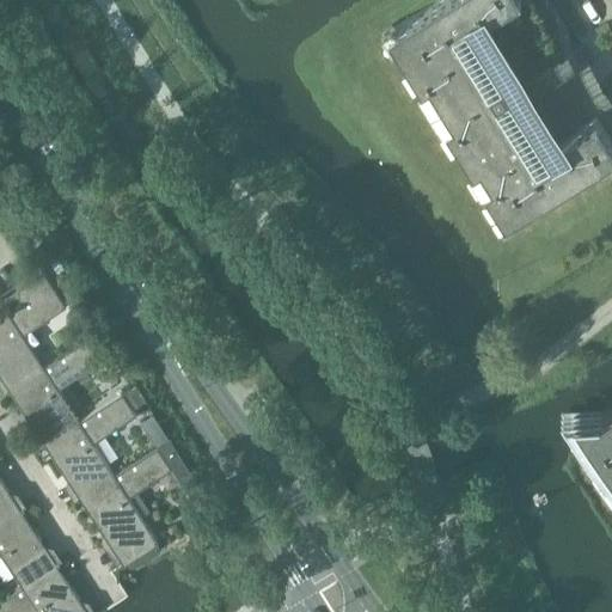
[(542,158),(514,114),(502,95),(509,90),(502,78),(495,83),(460,28),(473,19),(477,24),(514,0),(439,0),(389,32),(506,221),(611,154),(611,141),(597,117),(552,145),(555,150),(542,158)]
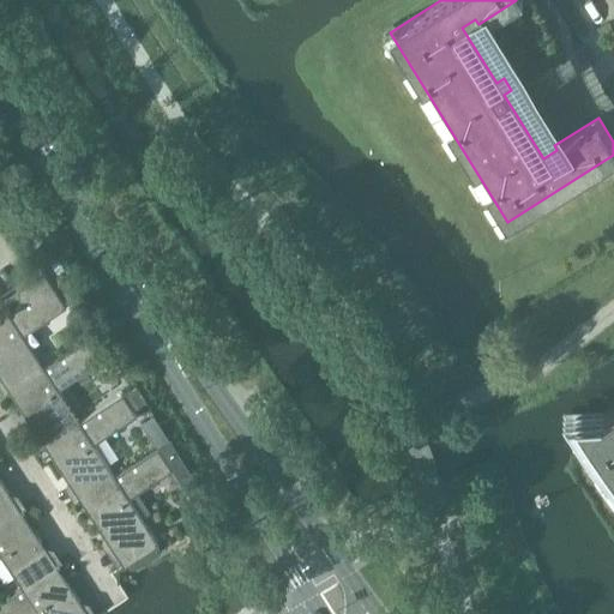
[(58,259),(52,264),(58,274),(65,269),(58,259)]
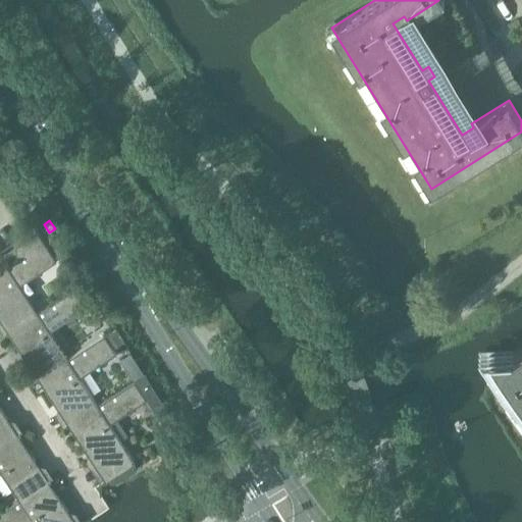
[(0,316),(4,317),(12,329),(38,313),(19,285),(57,261),(37,231),(14,246),(21,257),(0,271),(0,316)]
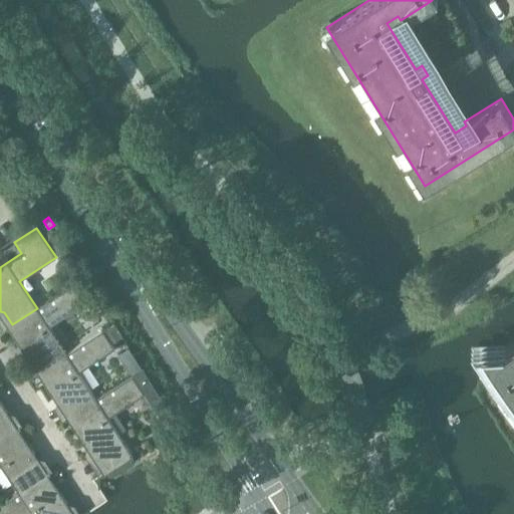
[(76,289),(82,297),(94,289),(85,276),(73,284),(76,289)]
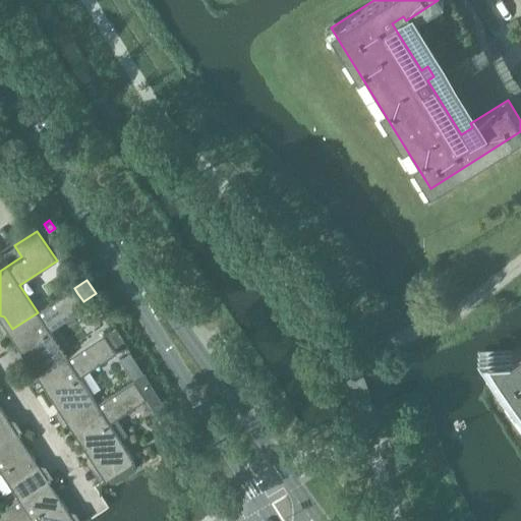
[(35,363),(42,374),(43,375),(68,358),(50,331),(87,306),(77,293),(74,288),(38,312),(12,329),(10,330),(18,343),(16,344),(27,361),(35,363)]
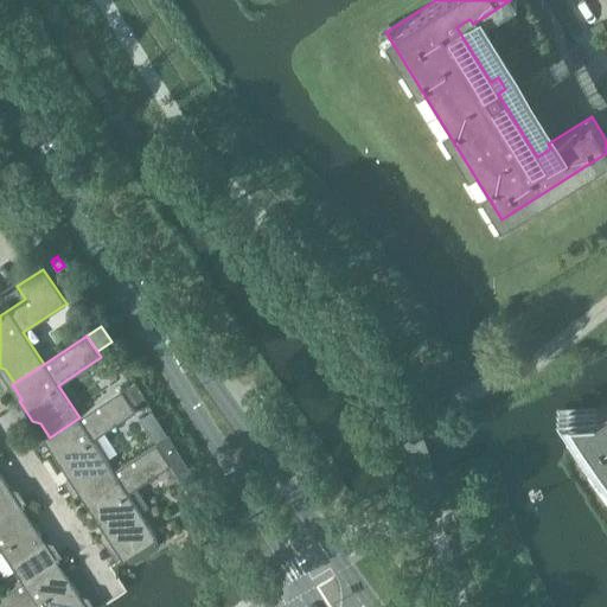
[(136,379),(122,389),(131,403),(132,404),(146,396),(136,379)]
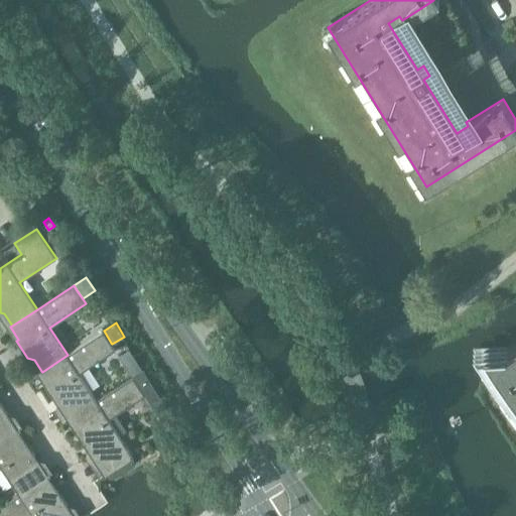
[(68,355),(42,372),(41,371),(39,372),(48,385),(46,386),(57,403),(63,405),(72,416),(72,417),(98,400),(97,400),(80,373),(116,349),(112,344),(111,343),(104,331),(68,355)]
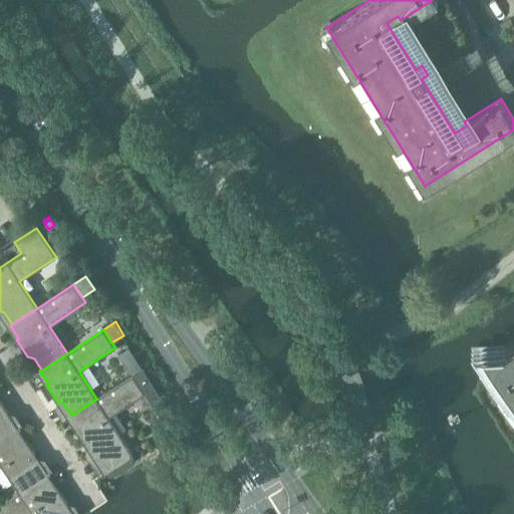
[(505,349),(482,350),(490,363),(496,372),(500,379),(505,386),(506,387),(513,398),(507,403),(511,409),(513,412),(513,343),(507,348),(505,349)]
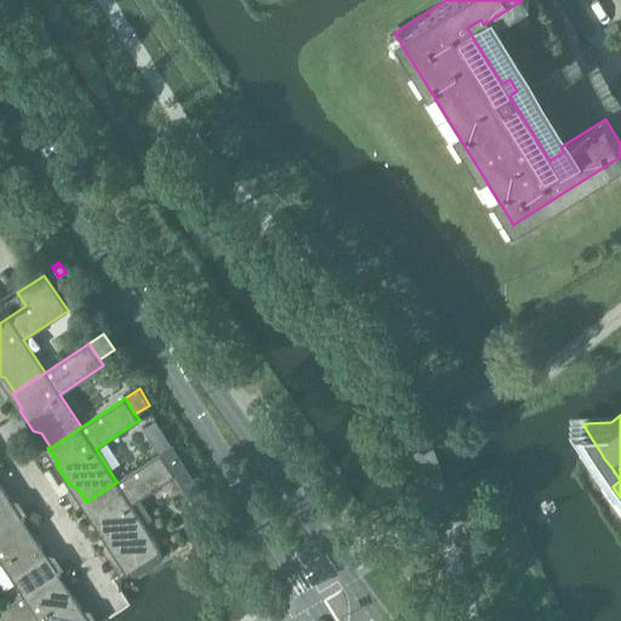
[(160,453),(117,482),(118,482),(86,502),(86,501),(84,502),(93,518),(91,520),(104,540),(113,542),(131,569),(161,550),(131,503),(175,476),(160,453)]
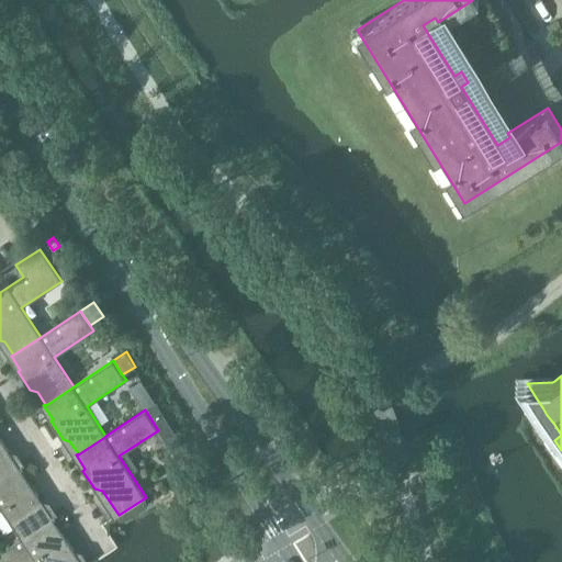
[(0,482),(15,472),(15,471),(7,459),(9,451),(0,438),(0,482)]
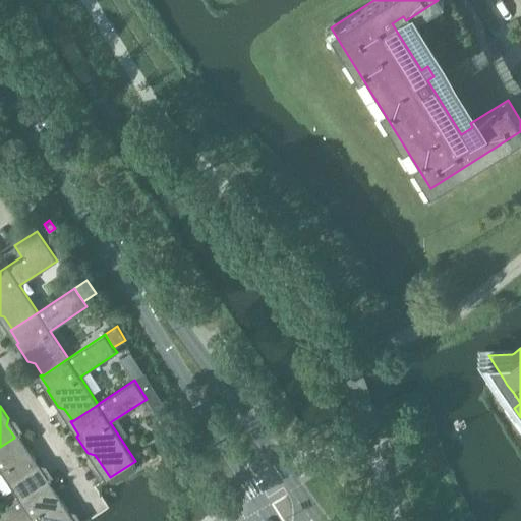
[(45,482),(37,471),(38,464),(26,447),(24,448),(16,436),(14,437),(14,438),(0,447),(0,472),(2,472),(19,499),(20,500),(45,483),(45,482)]
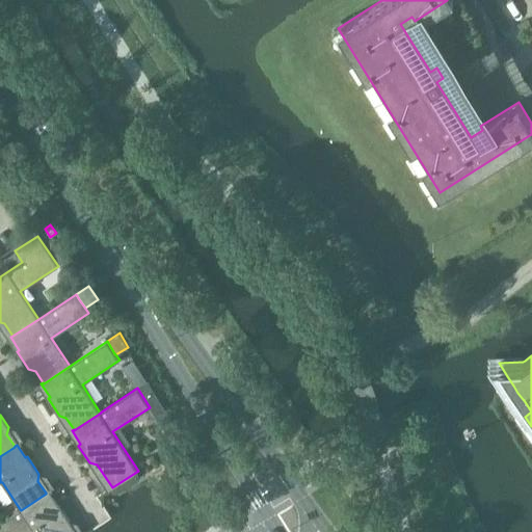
[(71,531),(69,528),(70,521),(58,503),(56,504),(48,491),(46,493),(46,494),(21,510),(20,509),(0,522),(0,531),(27,531),(32,529),(34,531),(71,531)]
